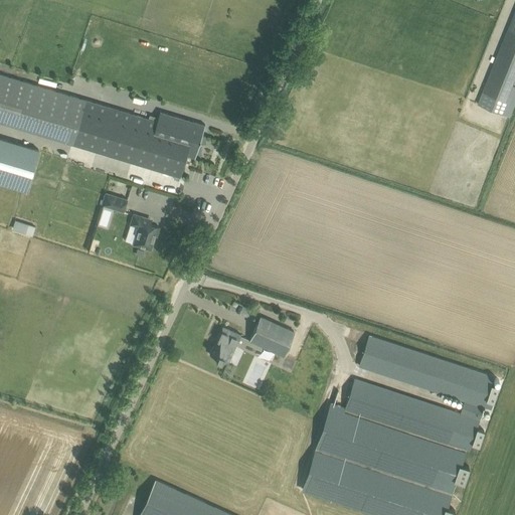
[(514,12),(483,92),(504,101),(514,104),(514,12)]
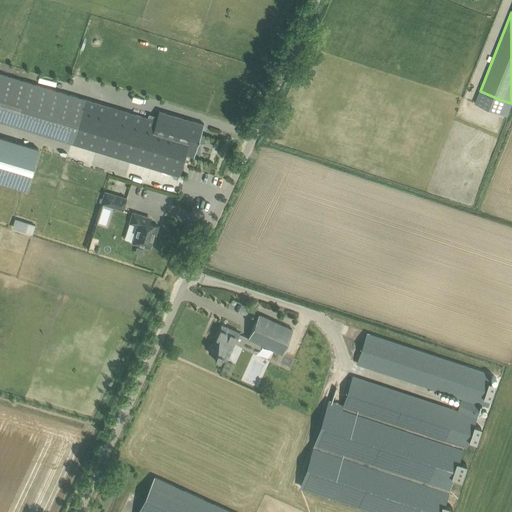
[(0,72),(0,120),(72,142),(96,149),(169,172),(178,174),(185,154),(193,156),(193,157),(194,157),(197,145),(199,145),(200,144),(205,144),(205,137),(200,136),(204,124),(203,123),(203,124),(159,111),(157,117),(156,120),(148,118),(109,106),(85,99),(0,72)]
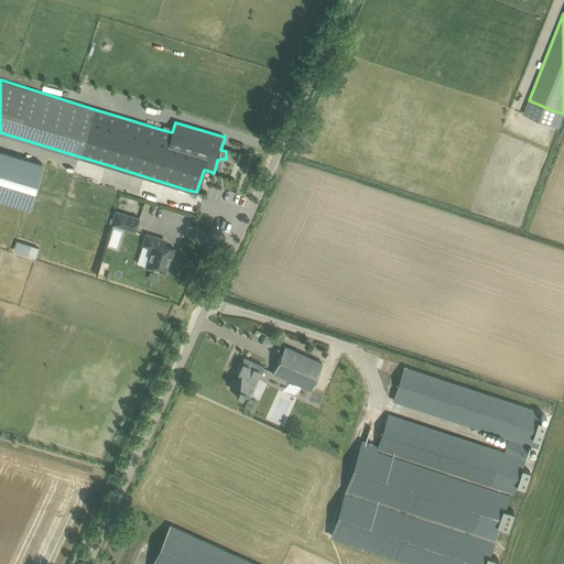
[(0,199),(29,209),(43,164),(0,151),(0,199)]
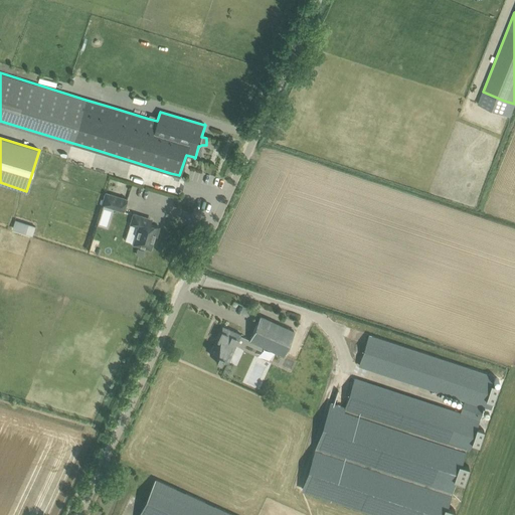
[(127,199),(106,193),(102,204),(124,211),(127,199)]
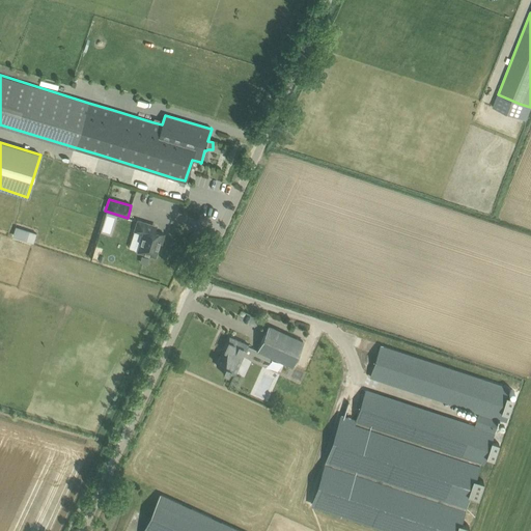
[(151,224),(138,220),(134,231),(142,233),(137,251),(156,256),(160,244),(161,244),(162,241),(161,241),(162,236),(163,236),(164,234),(149,229),(151,224)]
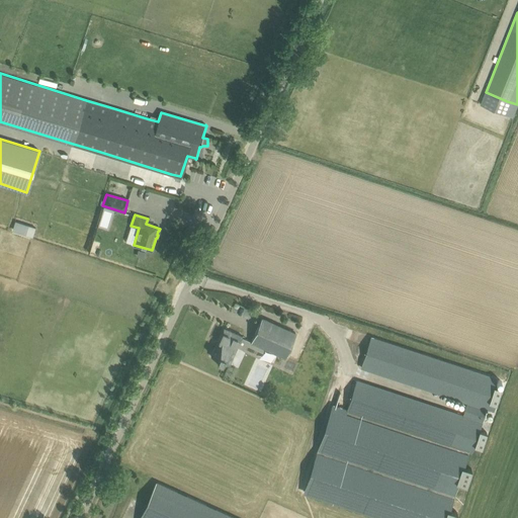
[(15,221),(12,230),(32,237),(36,228),(15,221)]
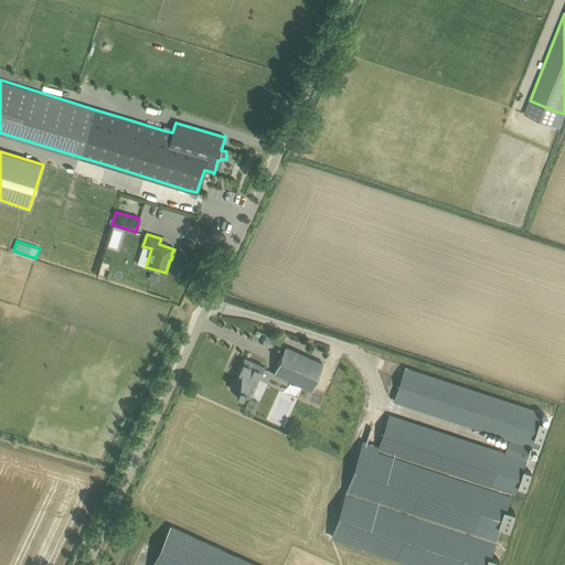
[(254,341),(269,347),(273,336),(257,331),(254,341)]
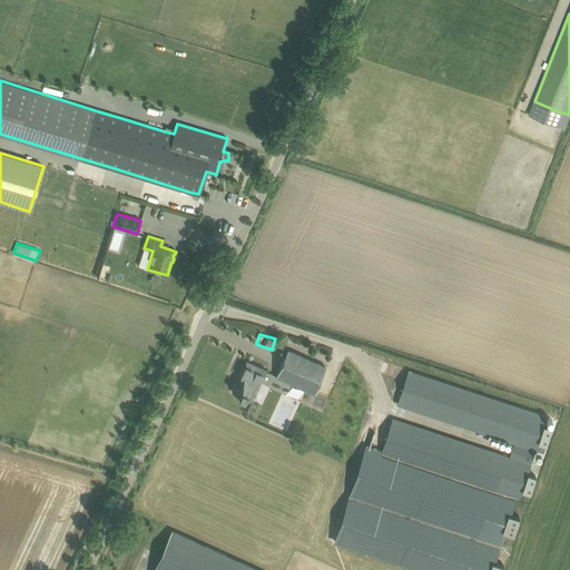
[(314,394),(326,365),(288,349),(276,376),(292,384),(314,394)]
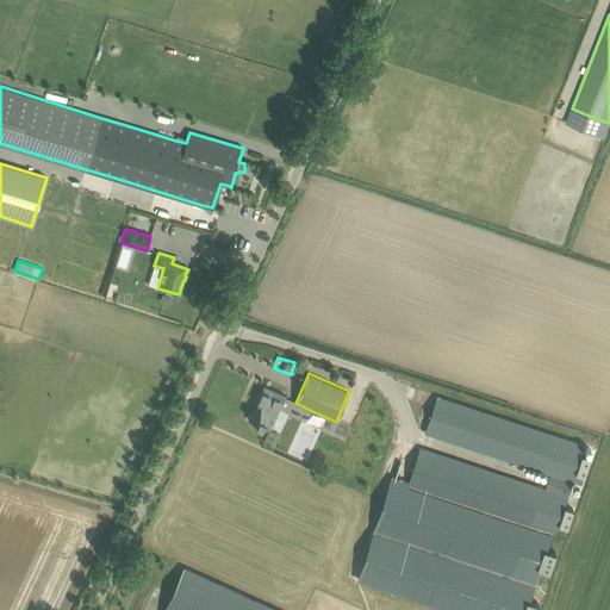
[(263,386),(248,419),(256,423),(254,427),(261,430),(262,425),(271,429),(285,396),(263,386)]
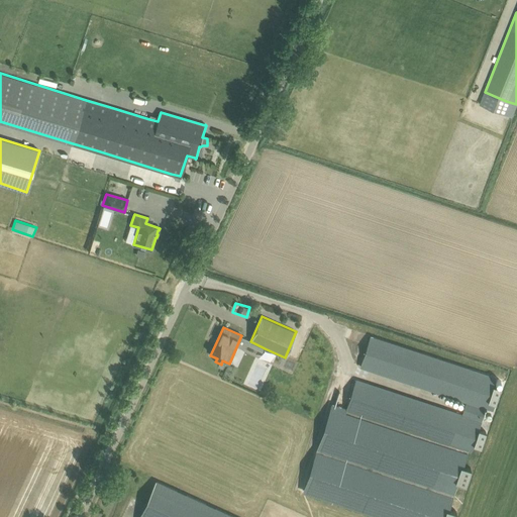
[(496,378),(370,335),(359,367),(466,402),(461,414),(355,379),(345,409),(345,411),(466,451),(471,453),(474,445),(481,448),(486,432),(479,430),(486,408),(493,410),(501,388),(493,385),(496,378)]
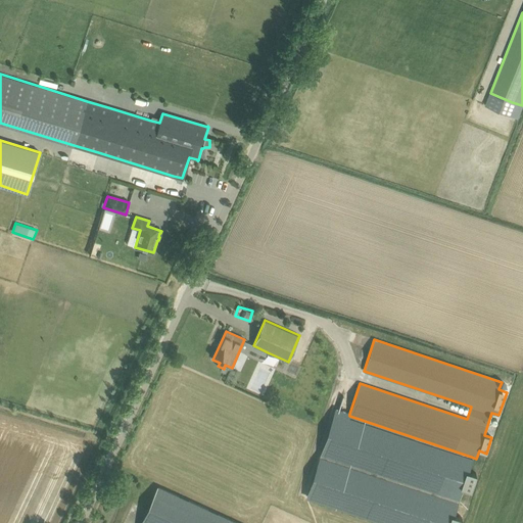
[(467,470),(471,457),(349,416),(349,414),(338,410),(331,432),(308,498),(382,522),(459,522),(462,517),(452,514),(461,486),(471,489),(476,473),(467,470)]
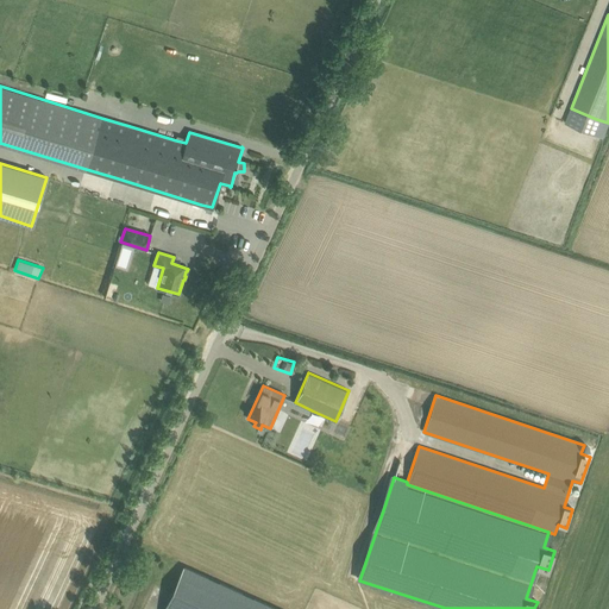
[(275,608),(186,567),(165,608),(275,608)]
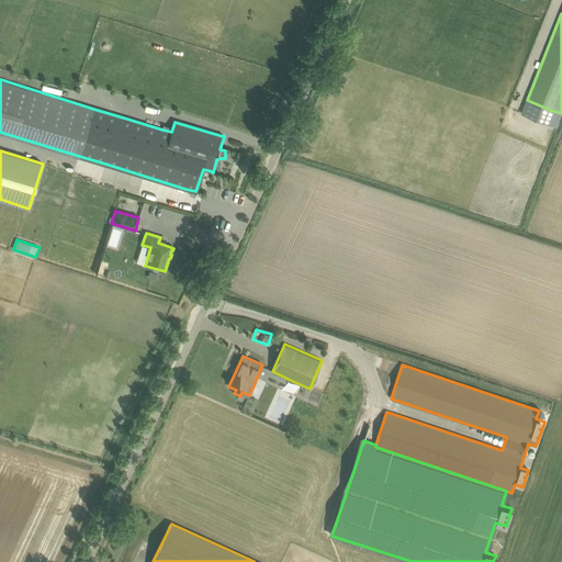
All buildings are outlined.
